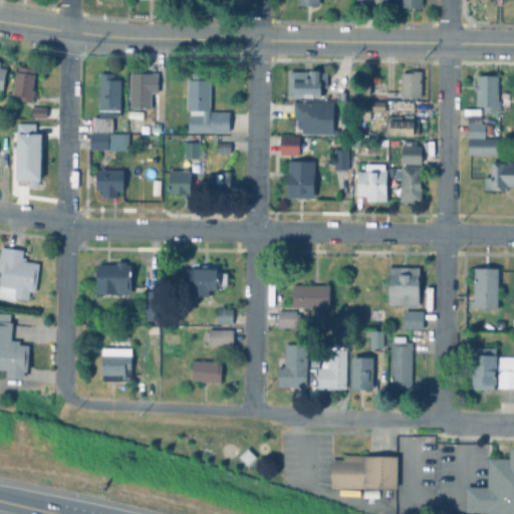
[(0,62),(2,63),(1,69),(8,70),(5,91),(2,91),(1,100),(0,99),(0,62)]
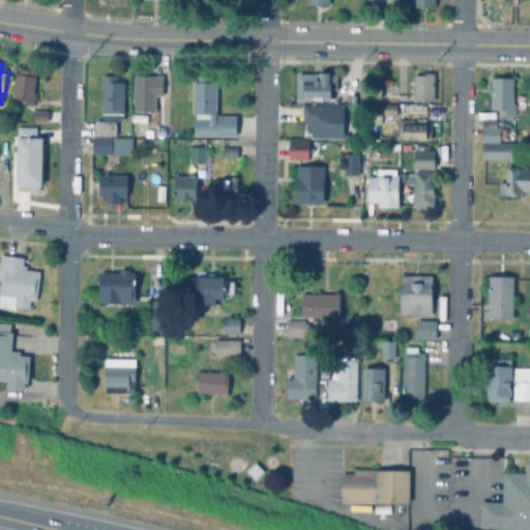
[(35,69),(34,72),(37,74),(36,79),(38,79),(35,94),(37,95),(35,108),(22,106),(23,100),(15,99),(20,69),(28,70),(28,68),(35,69)]
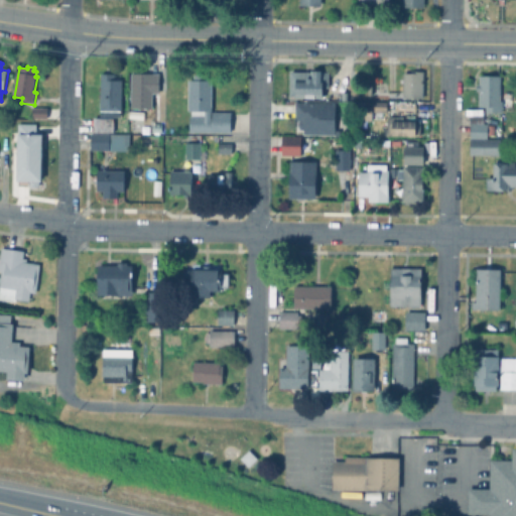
[(321,69),(321,72),(328,72),(328,86),(321,87),(321,97),(294,97),(294,95),(288,95),(288,71),(309,71),(309,69),(321,69)]
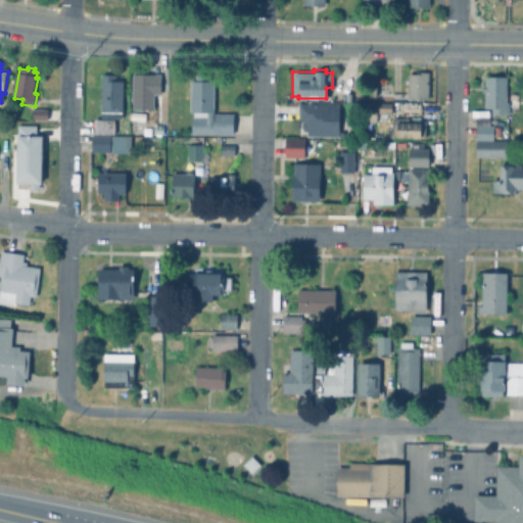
[(428,70),(428,98),(408,98),(408,73),(414,73),(414,70),(428,70)]
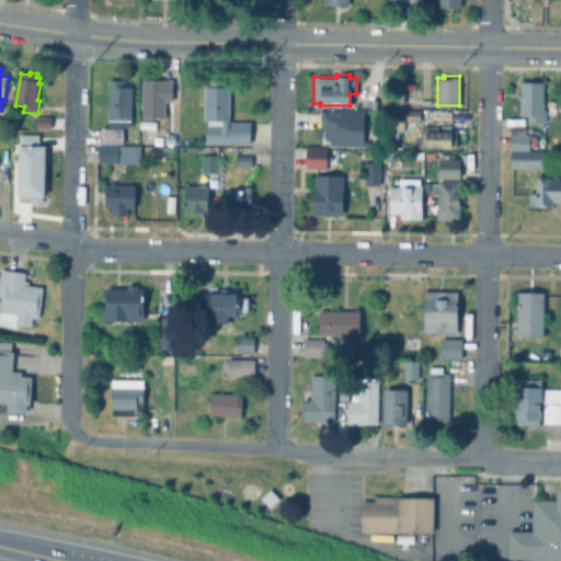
[(225,84),(230,84),(229,118),(229,119),(251,121),(251,142),(205,142),(205,124),(208,124),(208,118),(204,118),(204,86),(210,86),(210,79),(225,79),(225,84)]
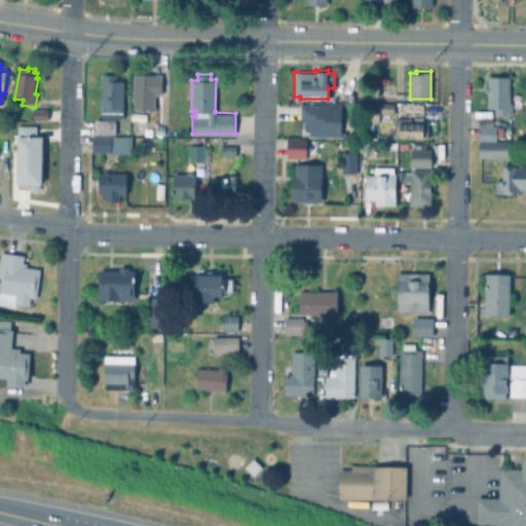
[(163,76),(163,98),(157,98),(157,112),(135,112),(135,77),(163,76)]
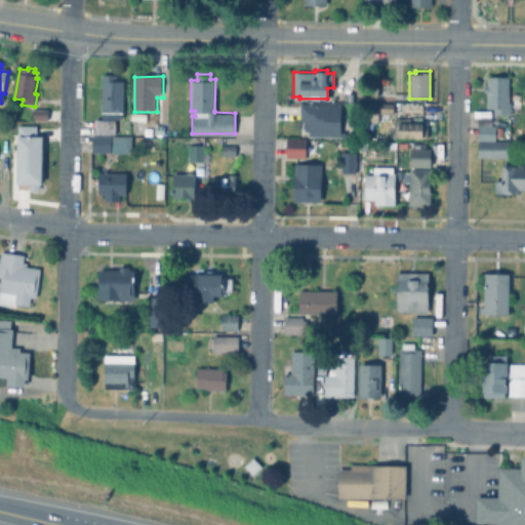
[(508,76),(508,101),(510,101),(510,113),(493,113),(493,107),(486,107),(486,90),(484,90),(484,84),(486,84),(486,76),(508,76)]
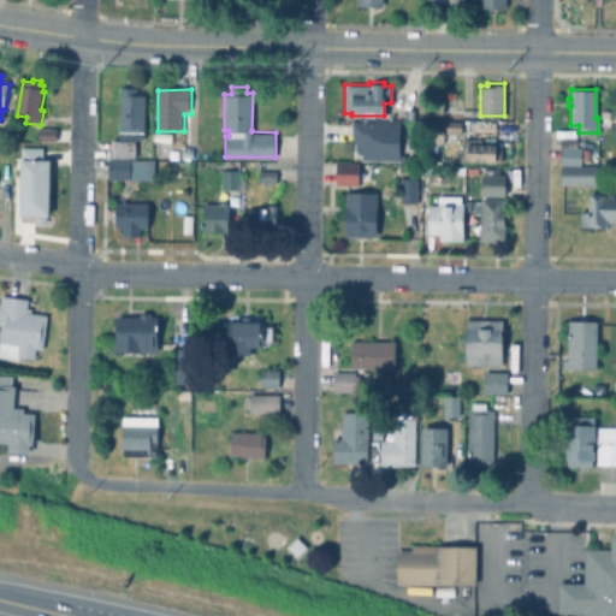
[(147,98),(147,135),(146,135),(146,142),(137,142),(137,161),(113,161),(113,143),(122,143),(122,112),(119,112),(120,104),(122,104),(122,90),(137,90),(137,98),(147,98)]
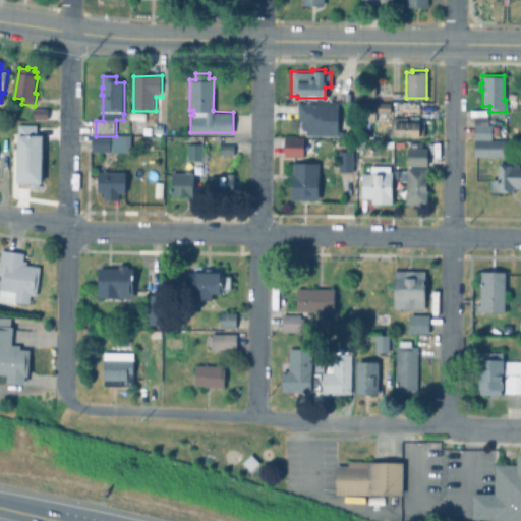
[(390,101),(390,112),(374,112),(374,120),(362,120),(362,101),(390,101)]
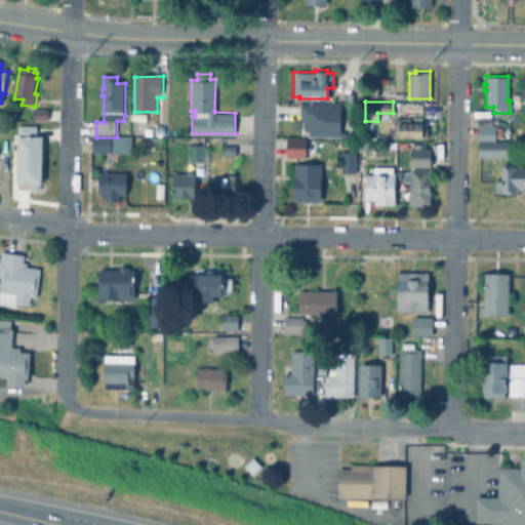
[(340,104),(339,135),(307,134),(307,130),(303,130),(303,128),(301,127),(301,122),(303,121),(298,121),(299,103),(340,104)]
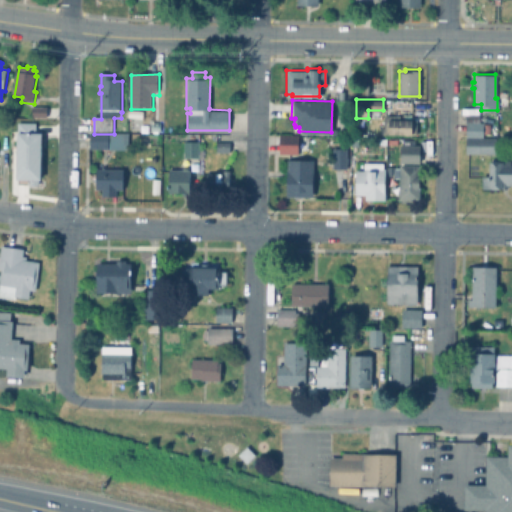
[(48,109),(48,120),(33,120),(32,109),(48,109)]
